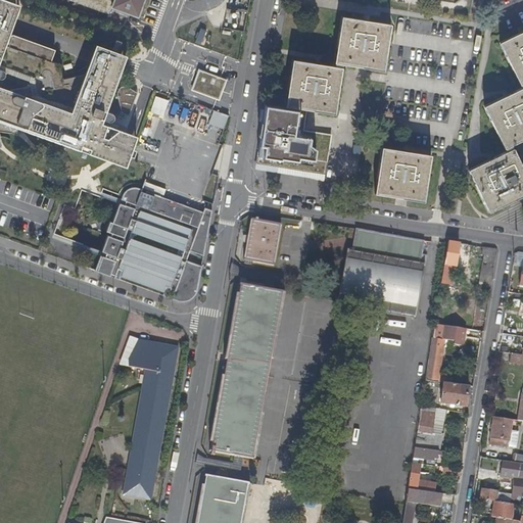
[(0,0),(0,121),(122,167),(132,137),(95,124),(97,120),(103,122),(106,122),(108,121),(110,117),(109,115),(108,112),(103,111),(122,62),(124,56),(94,45),(91,51),(83,74),(60,79),(56,64),(49,61),(53,49),(7,33),(11,22),(17,5),(2,0),(0,0)]
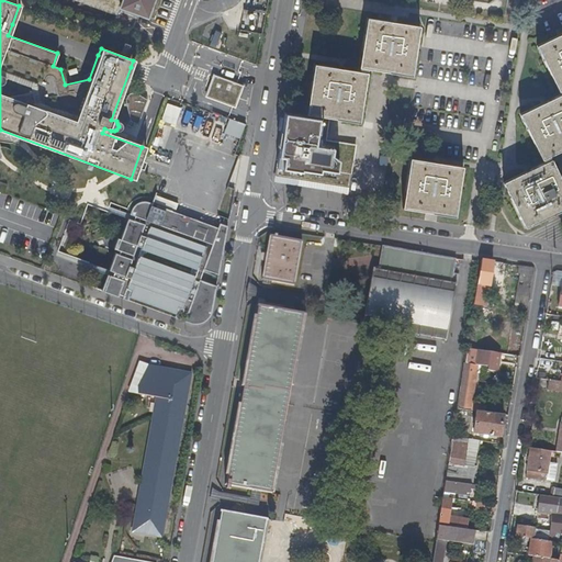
[(75,0),(114,14),(119,7),(144,15),(149,0),(75,0)]
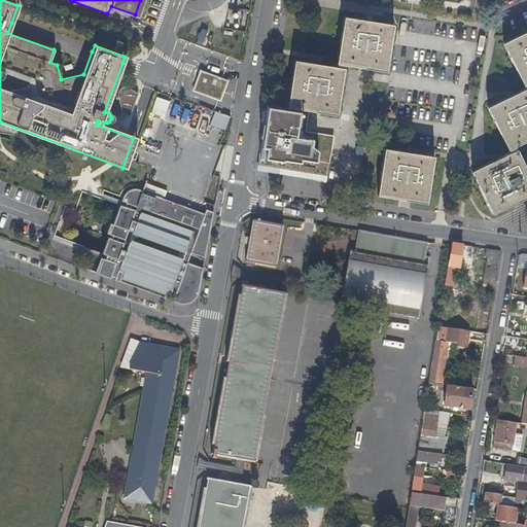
[(343,18),(336,63),(344,64),(386,70),(393,25),(343,18)]
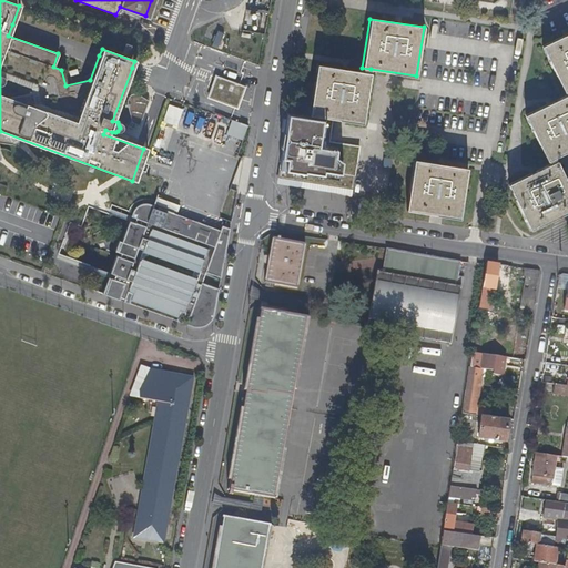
[(567,33),(541,47),(564,92),(567,90),(567,33)]
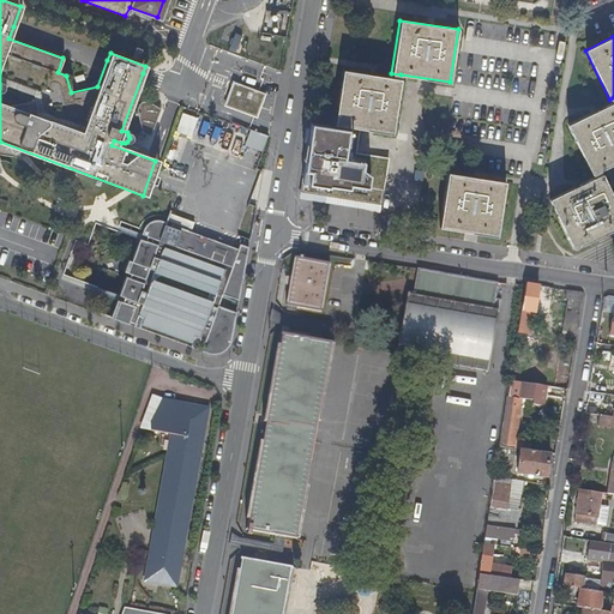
[(379,204),(386,157),(354,152),(355,146),(344,145),(347,133),(349,133),(350,127),(357,128),(391,133),(399,79),(391,78),(342,71),(333,125),(336,125),(335,128),(312,125),(302,193),(378,203),(379,204)]
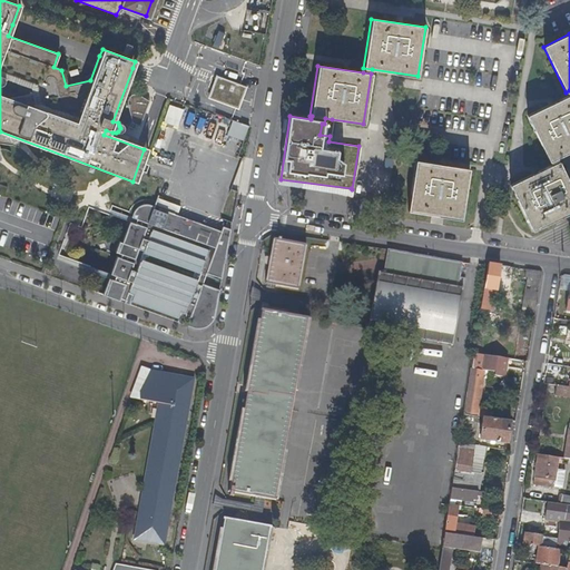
[(254,89),(217,76),(208,98),(239,110),(243,99),(251,102),(254,89)]
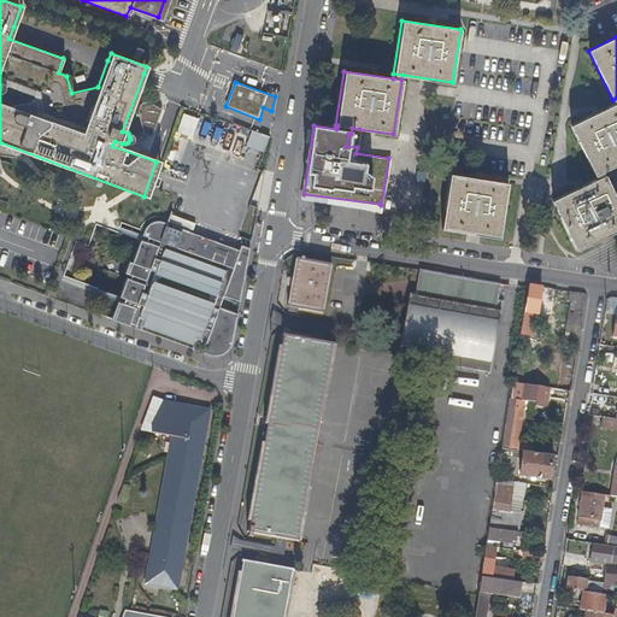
[(135,112),(141,133),(148,136),(159,109),(146,100),(142,100),(139,101),(135,112)]
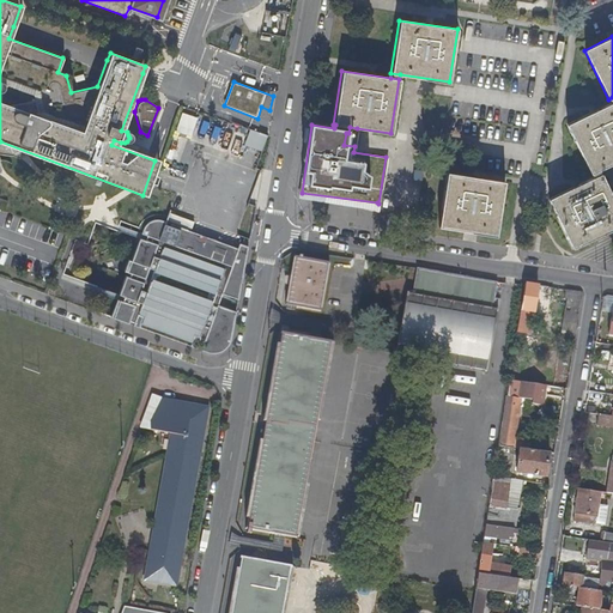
[(612,162),(612,102),(611,104),(566,125),(590,174),(599,170),(612,162)]
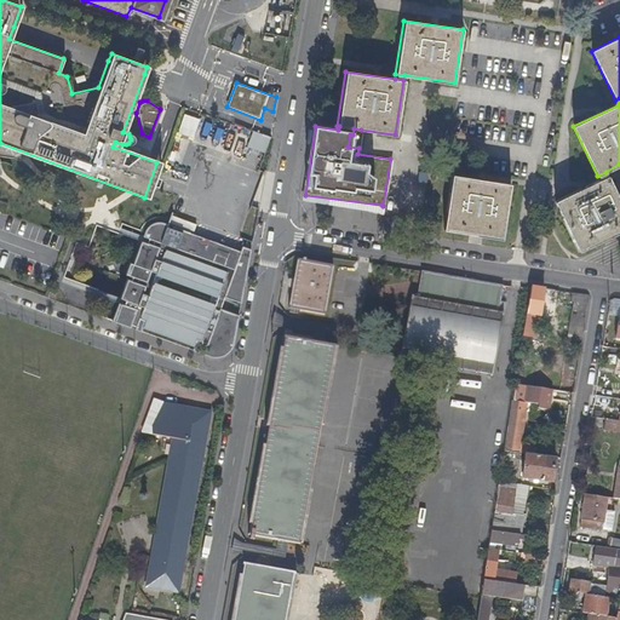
[(184,114),(177,133),(194,139),(201,120),(184,114)]
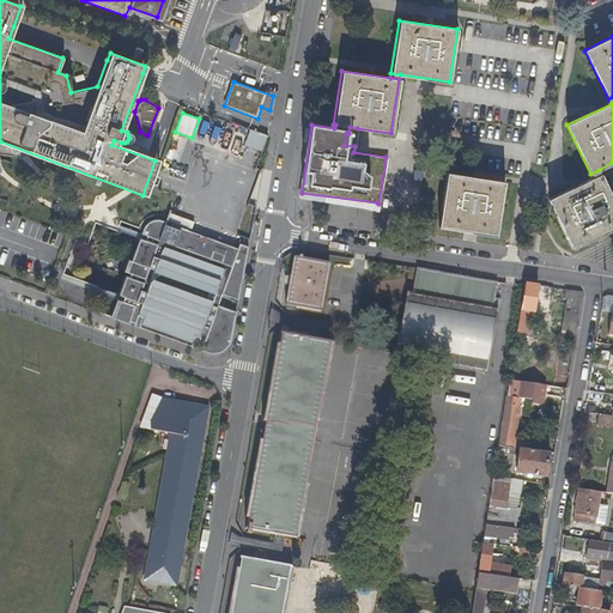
[(354,146),(357,128),(350,127),(349,133),(346,133),(344,145),(354,146)]
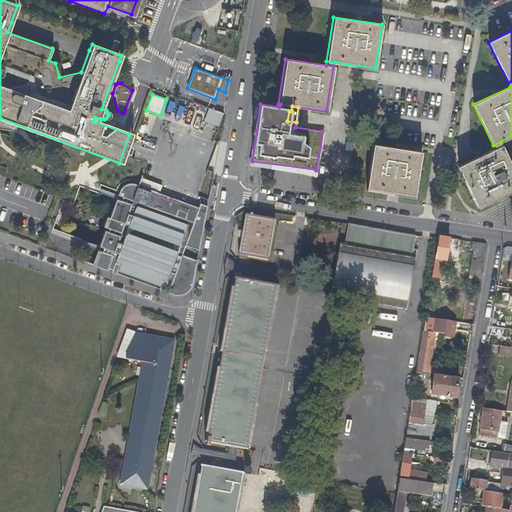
[(205,121),(220,125),(223,111),(208,107),(205,121)]
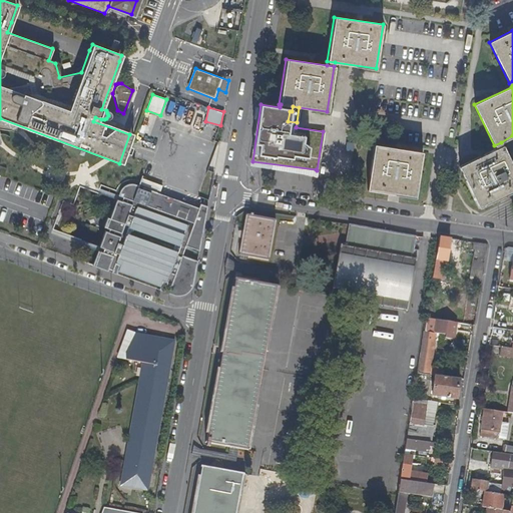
[(371,121),(369,133),(379,134),(381,123),(371,121)]
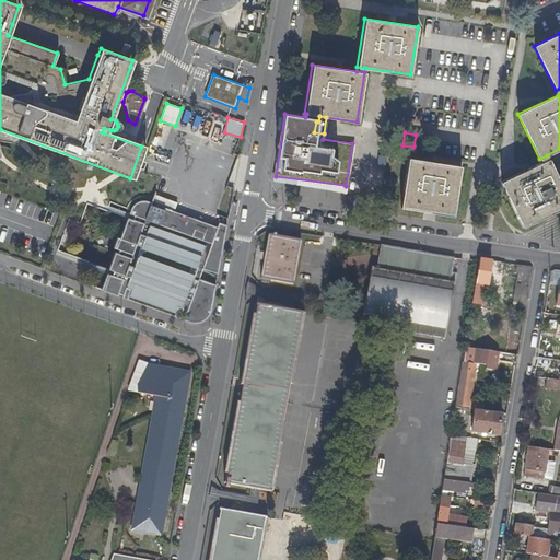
[(408,156),(400,207),(453,214),(461,165),(408,156)]
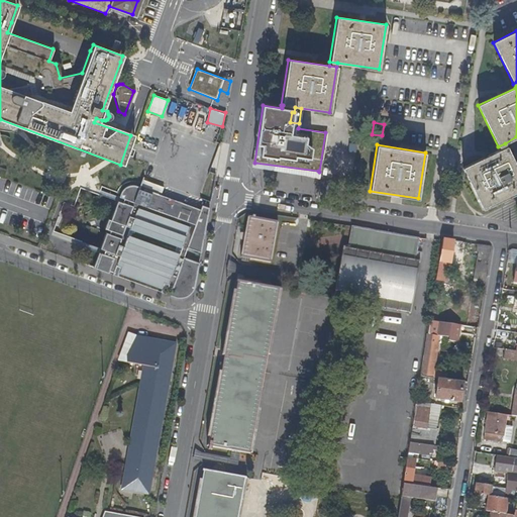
[(516,168),(507,146),(500,149),(462,168),(483,209),(516,192),(516,168)]
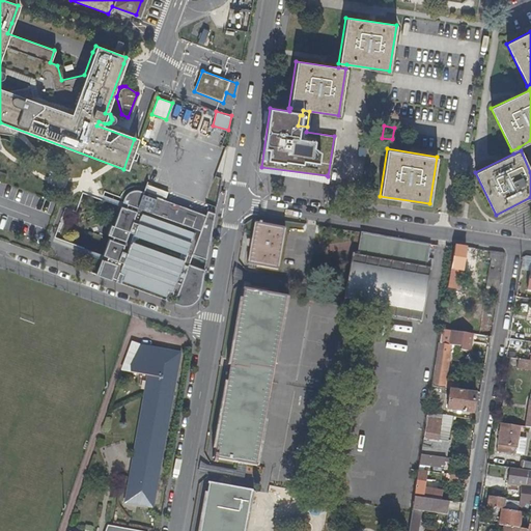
[(198,297),(200,290),(215,213),(207,211),(204,219),(161,203),(163,199),(147,194),(146,196),(143,194),(144,192),(137,190),(136,190),(133,191),(130,191),(129,192),(126,194),(123,197),(122,198),(121,201),(126,203),(124,206),(120,205),(113,224),(111,224),(107,234),(112,236),(111,240),(108,239),(102,255),(105,256),(104,259),(101,258),(94,274),(119,283),(121,278),(166,294),(164,299),(177,304),(184,305),(189,304),(194,301),(198,297)]
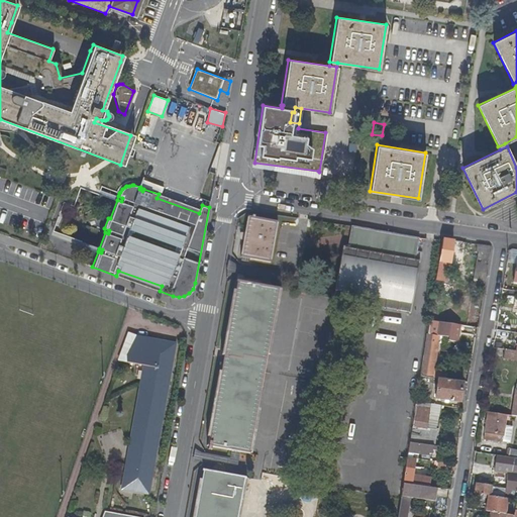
[(277,223),(278,223),(278,222),(254,218),(254,216),(252,216),(251,218),(248,217),(247,218),(248,218),(242,256),(241,256),(240,257),(271,264),(271,263),(270,262),(277,223)]
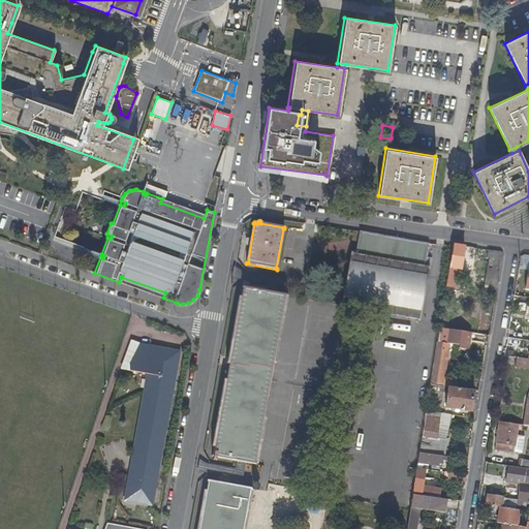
[(418,319),(418,320),(419,320),(430,266),(429,266),(428,267),(425,267),(427,257),(429,243),(361,231),(356,254),(352,254),(352,252),(351,252),(341,307),(343,307),(343,305),(354,308),(354,309),(355,309),(355,308),(367,310),(367,311),(368,311),(368,310),(379,312),(379,313),(380,313),(380,312),(393,314),(393,315),(394,315),(394,314),(405,316),(405,317),(406,318),(406,317),(418,319)]
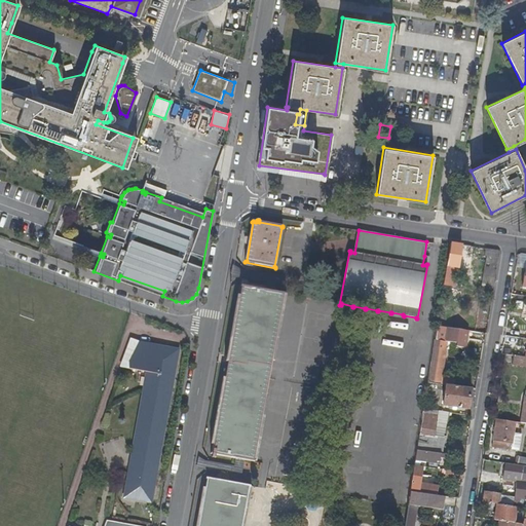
[(462,245),(450,242),(446,268),(447,268),(450,268),(458,269),(459,269),(462,245)]
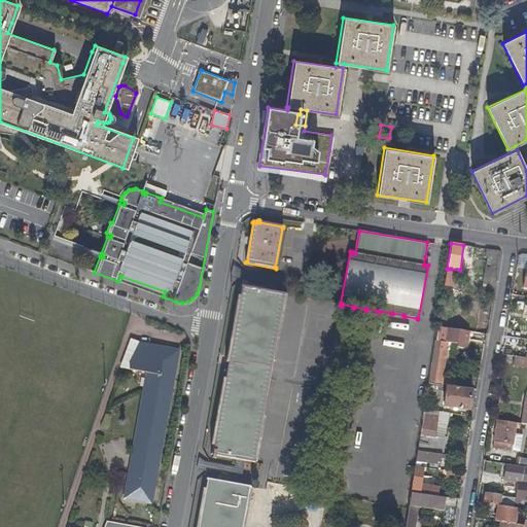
[(488,261),(499,264),(501,250),(488,248),(486,254),(489,255),(488,261)]
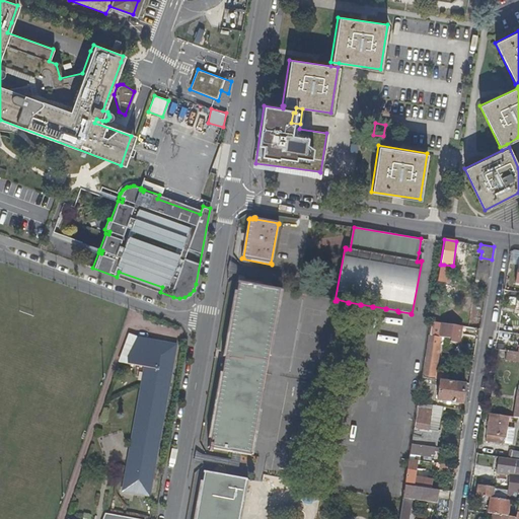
[(475,291),(486,293),(492,261),(479,258),(475,291)]
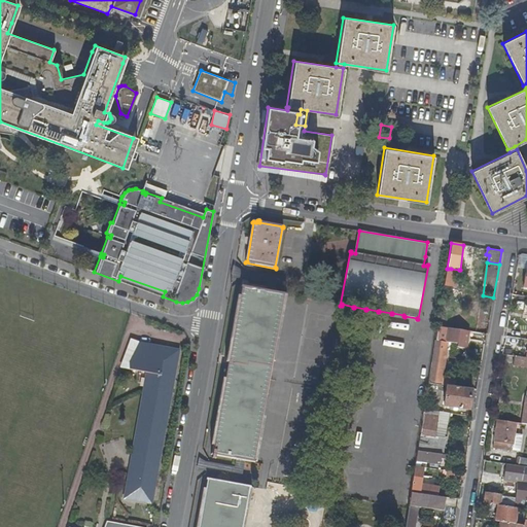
[(459,270),(451,269),(448,269),(445,286),(456,287),(459,270)]
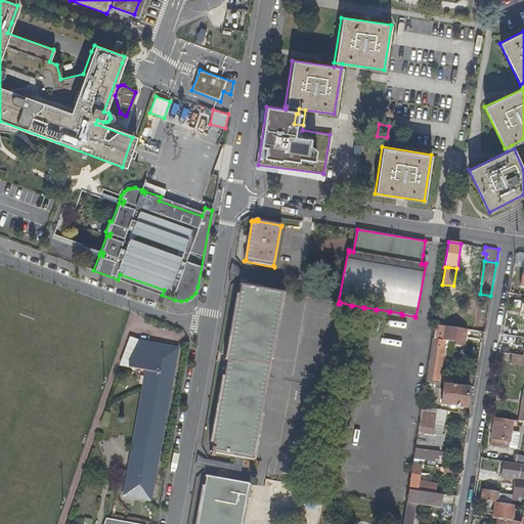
[(282,294),(284,295),(284,294),(239,286),(239,287),(241,287),(211,452),(210,452),(209,453),(211,454),(210,456),(213,456),(214,454),(253,462),(253,461),(252,461),(282,294)]
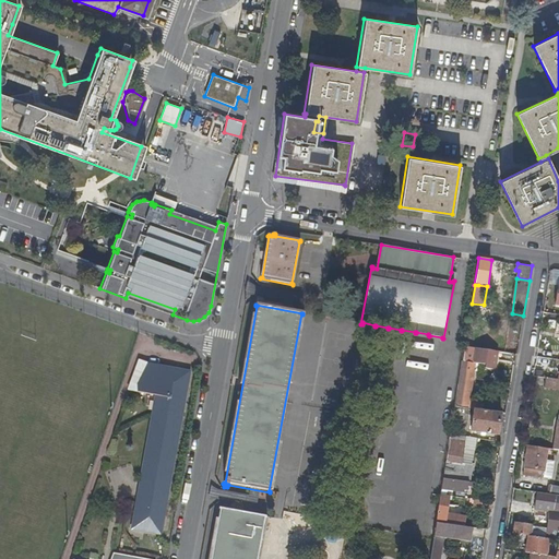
[(512,342),(511,353),(516,354),(520,339),(516,339),(515,342),(512,342)]
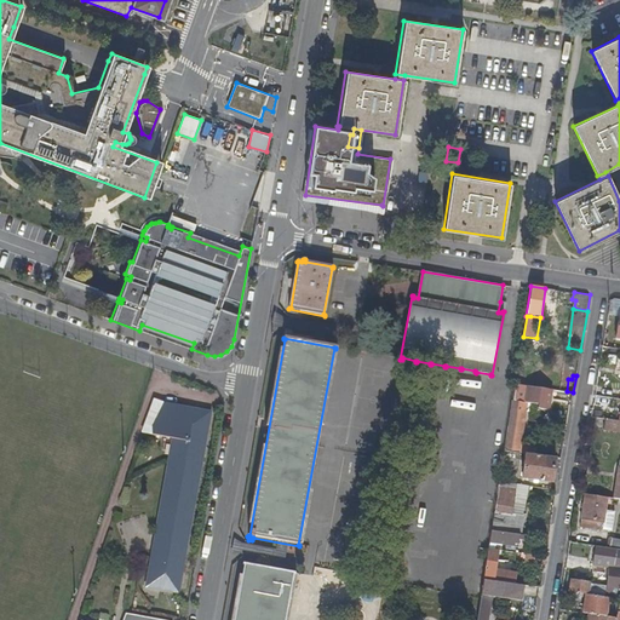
[(527,402),(533,403),(539,405),(538,409),(550,411),(554,390),(515,384),(504,451),(521,453),(526,408),(527,402)]
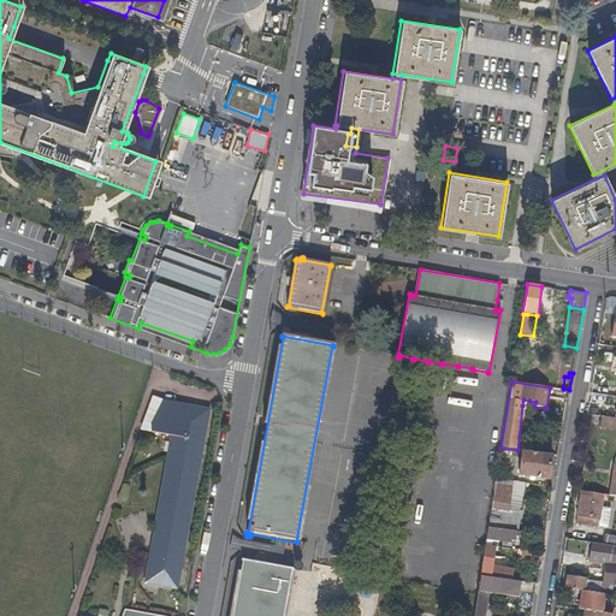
[(161,401),(161,400),(152,396),(138,430),(148,431),(161,401)]
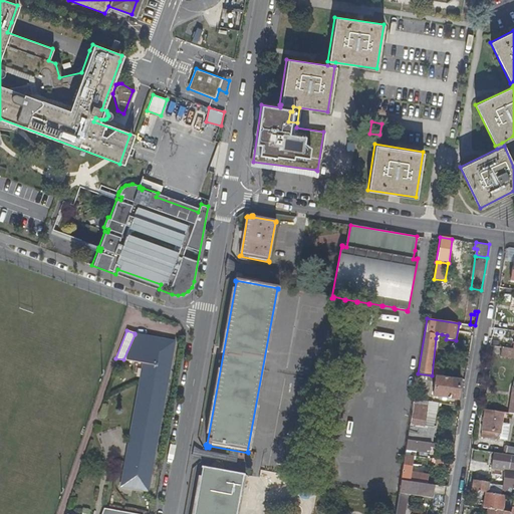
[(147,490),(173,341),(135,334),(123,359),(143,363),(120,486),(147,490)]
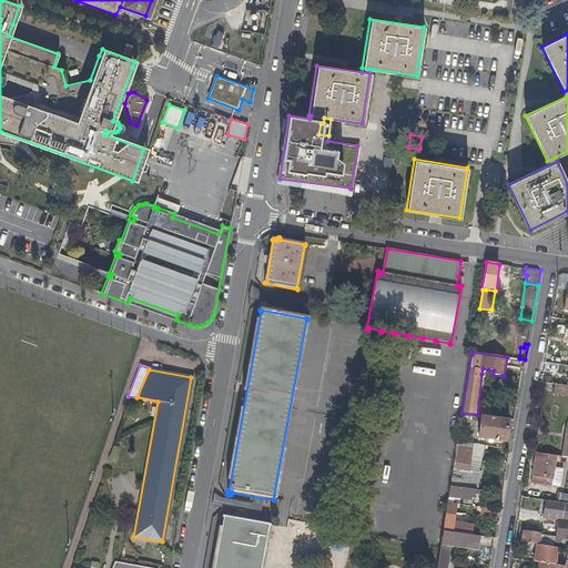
[(548,374),(547,383),(555,384),(566,385),(567,379),(561,378),(561,376),(548,374)]
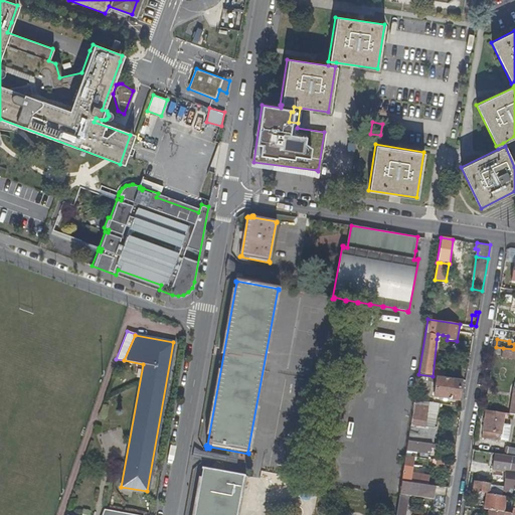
[(514,349),(513,349),(503,348),(502,357),(514,359),(514,349)]
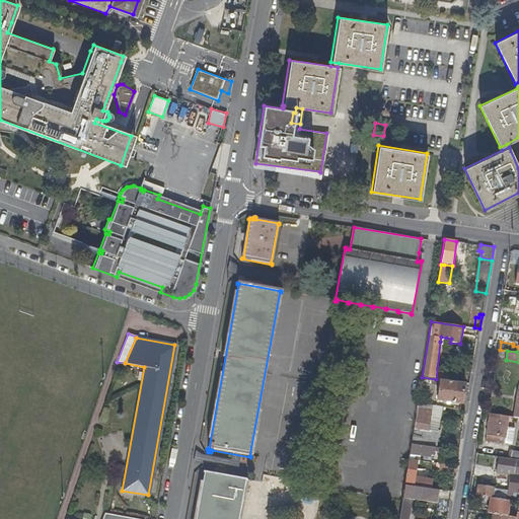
[(462,403),(465,383),(440,379),(437,400),(462,403)]
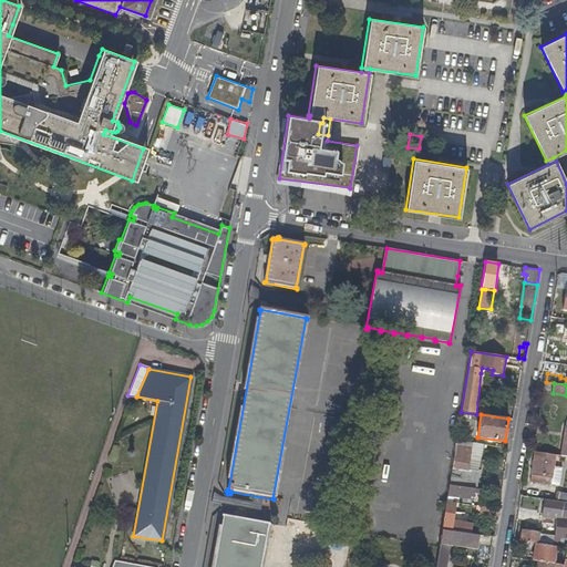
[(468,470),(473,443),(456,441),(450,485),(476,488),(478,471),(468,470)]
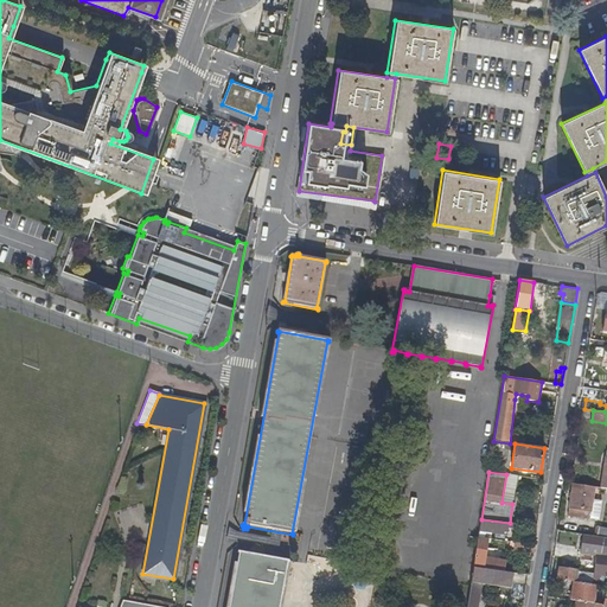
[(601,493),(602,489),(601,489),(573,484),(568,515),(589,519),(594,491),(601,493)]
